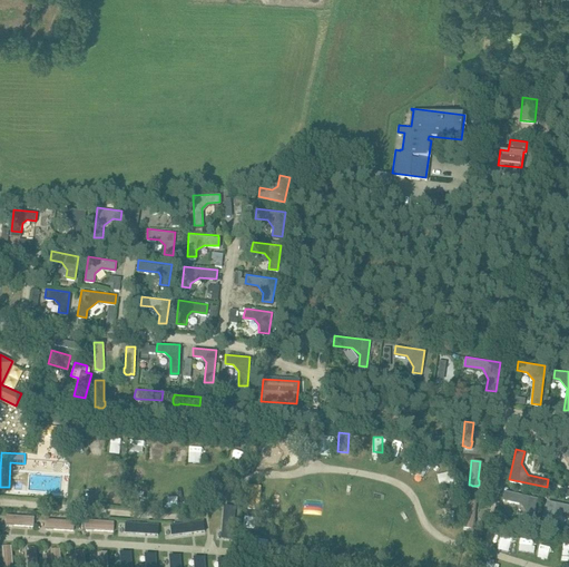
[(249,484),(249,505),(261,506),(261,485),(249,484)]
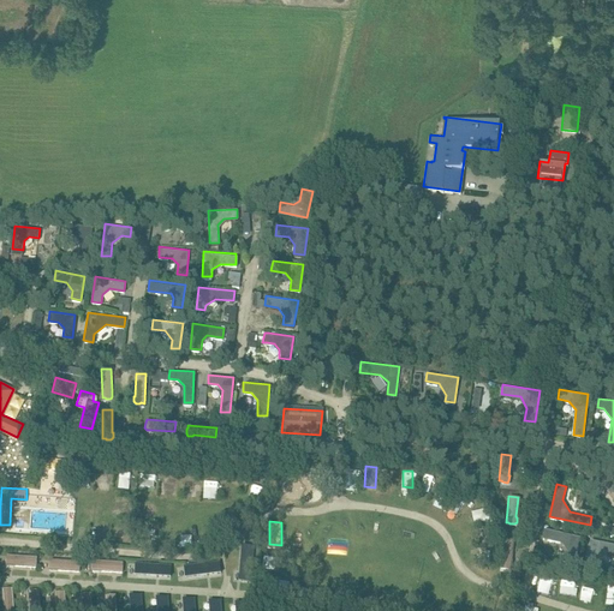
[(477,540),(493,540),(493,527),(478,527),(477,540)]
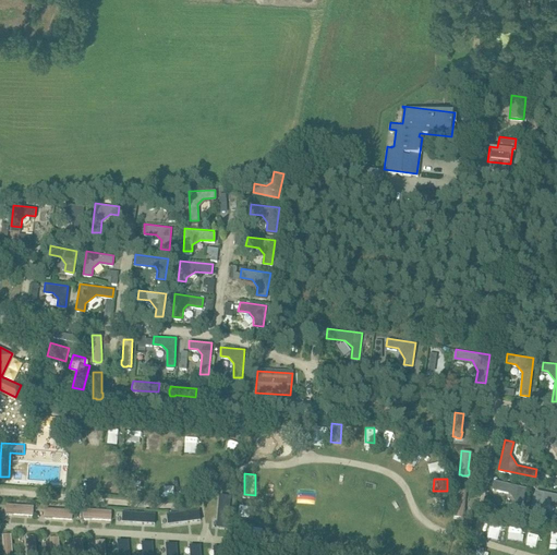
[(525,486),(494,479),(492,487),(509,492),(515,499),(512,507),(521,509),(525,486)]
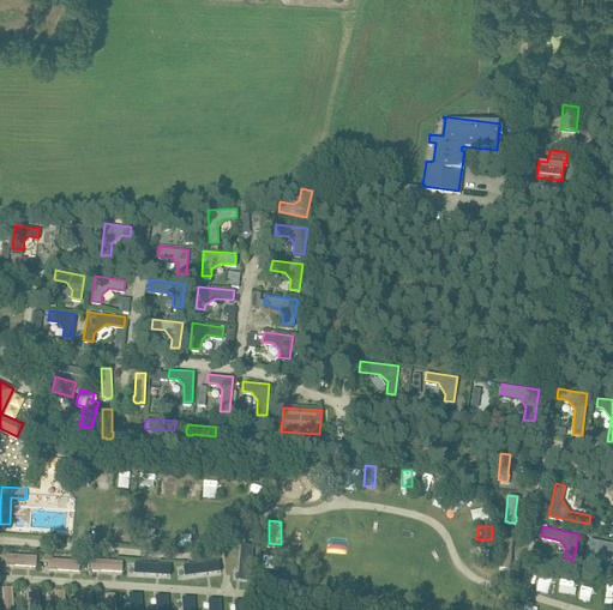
[(509,567),(511,566),(511,561),(510,561),(512,538),(503,537),(500,566),(503,566),(504,567),(509,567)]
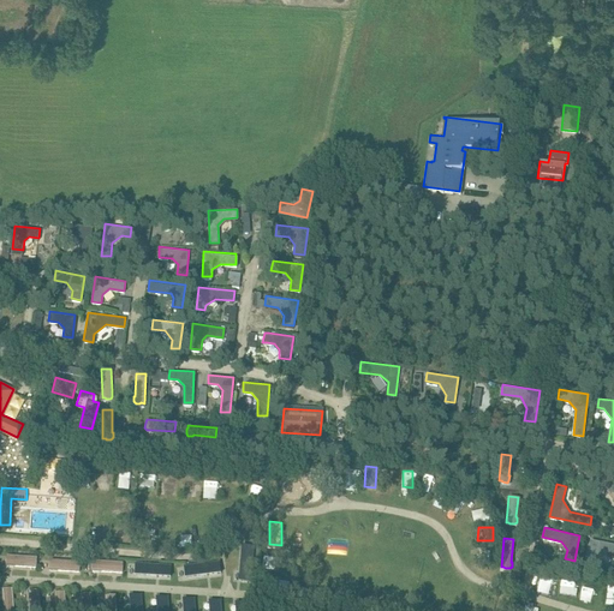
[(613,543),(590,538),(585,563),(595,565),(596,559),(608,552),(613,552),(613,543)]
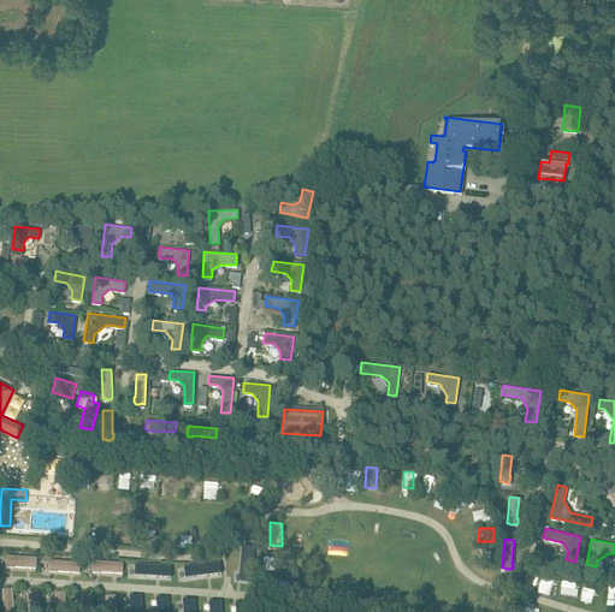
[(252,545),(241,544),(240,568),(241,568),(241,578),(250,578),(252,545)]
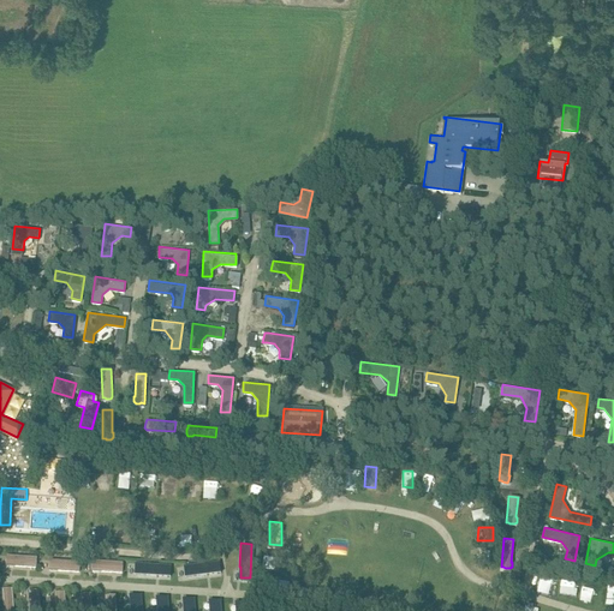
[(13,563),(35,564),(36,555),(7,552),(7,556),(6,556),(6,561),(7,563),(12,563),(13,563)]
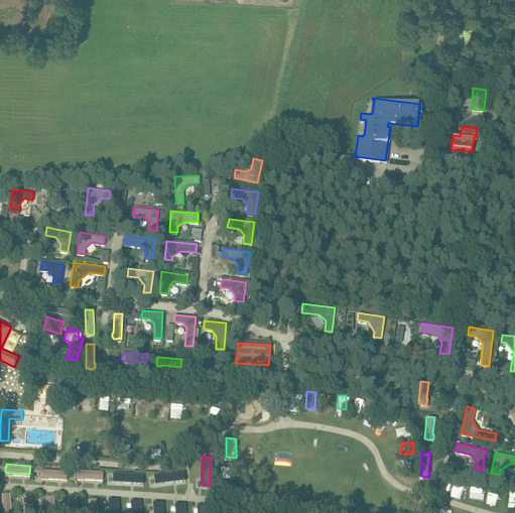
[(46,477),(47,476),(66,477),(67,469),(42,468),(41,470),(41,471),(40,475),(42,476),(46,477)]
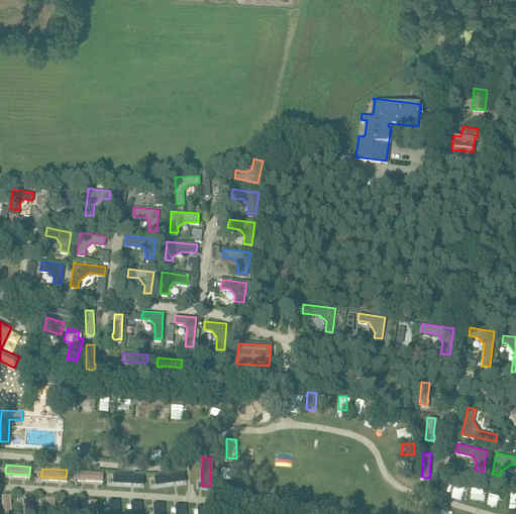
[(103,470),(78,469),(78,471),(78,472),(77,476),(79,477),(83,478),(83,477),(102,478),(103,470)]
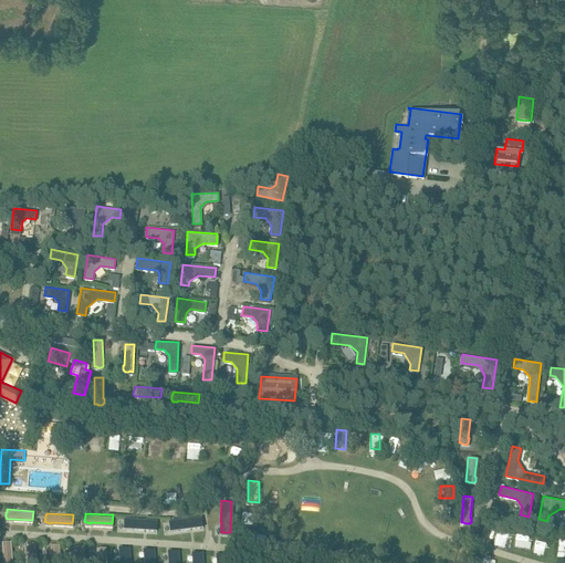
[(201,515),(169,520),(171,528),(180,527),(180,528),(202,525),(201,515)]
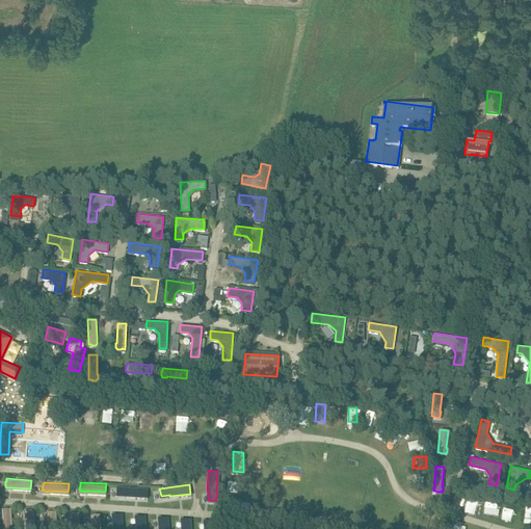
[(147,497),(147,487),(117,485),(116,494),(126,495),(126,496),(147,497)]
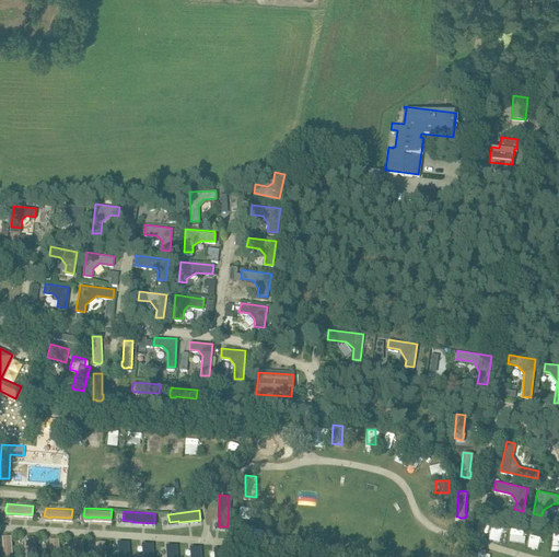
[(530,531),(526,544),(537,546),(540,534),(530,531)]
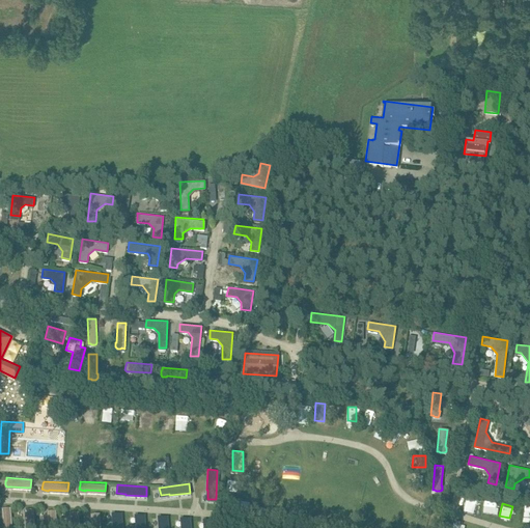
[(1,508),(1,512),(2,513),(2,527),(11,527),(10,507),(7,507),(6,507),(2,507),(1,508)]
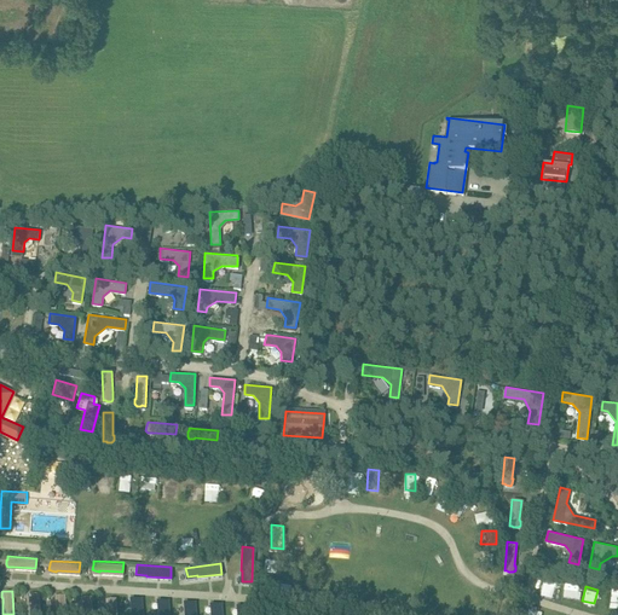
[(30,614),(40,614),(39,592),(35,592),(35,591),(30,591),(28,593),(29,598),(29,599),(30,614)]
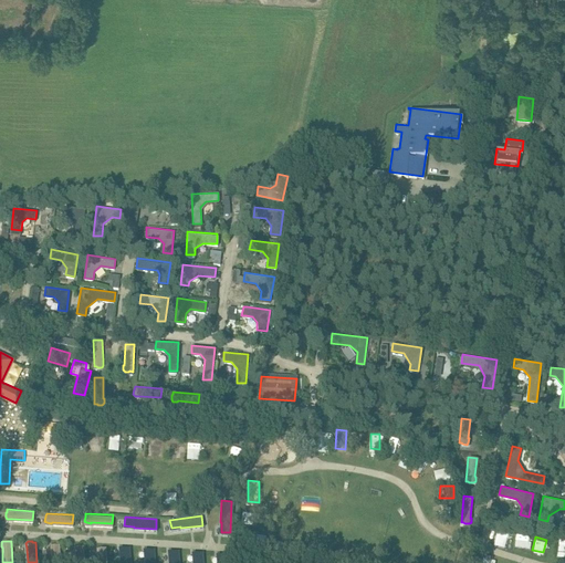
[(55,543),(51,543),(50,544),(50,549),(51,550),(51,562),(60,562),(59,543),(56,543),(55,543)]
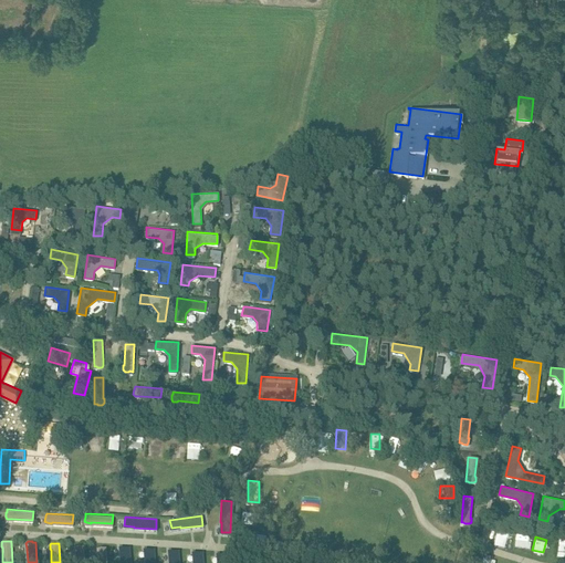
[(75,545),(74,546),(74,551),(75,552),(75,562),(84,562),(83,545),(81,545),(80,544),(75,545)]
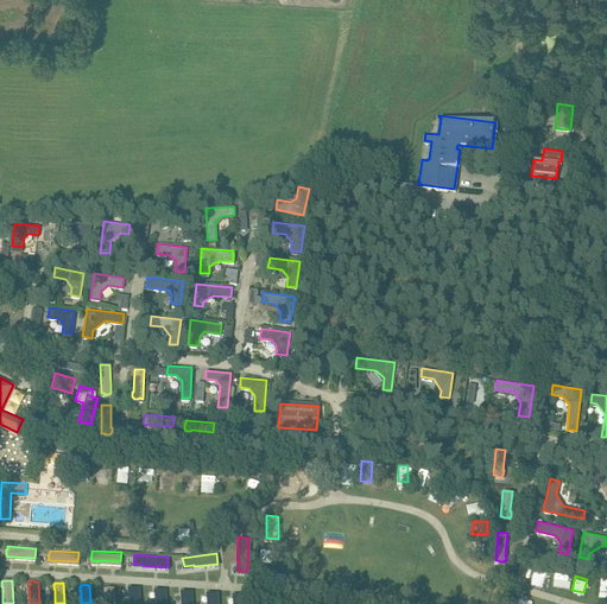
[(105,603),(114,603),(114,586),(111,586),(109,586),(105,586),(103,589),(103,593),(105,593),(105,603)]
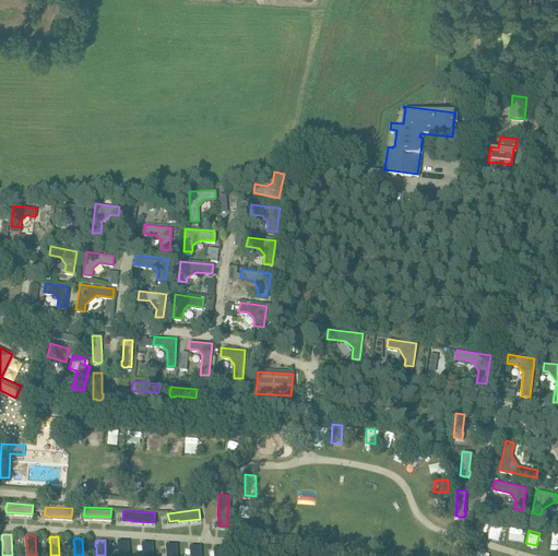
[(120,549),(119,549),(118,555),(128,555),(128,540),(119,541),(120,549)]
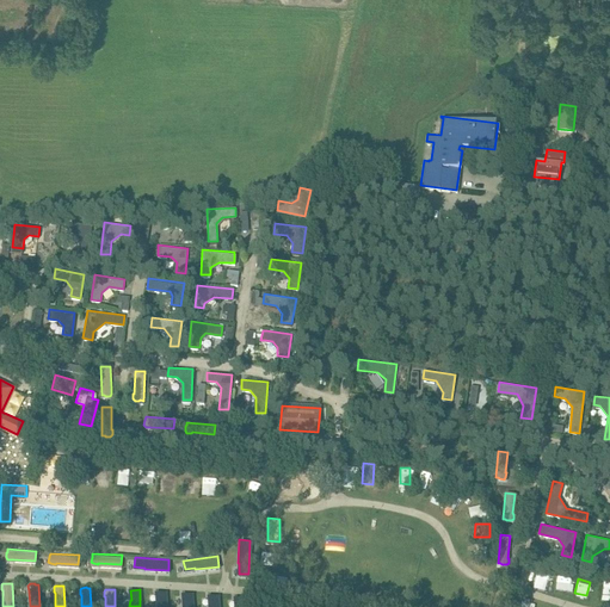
[(166,606),(166,590),(156,592),(156,602),(155,602),(155,606),(166,606)]
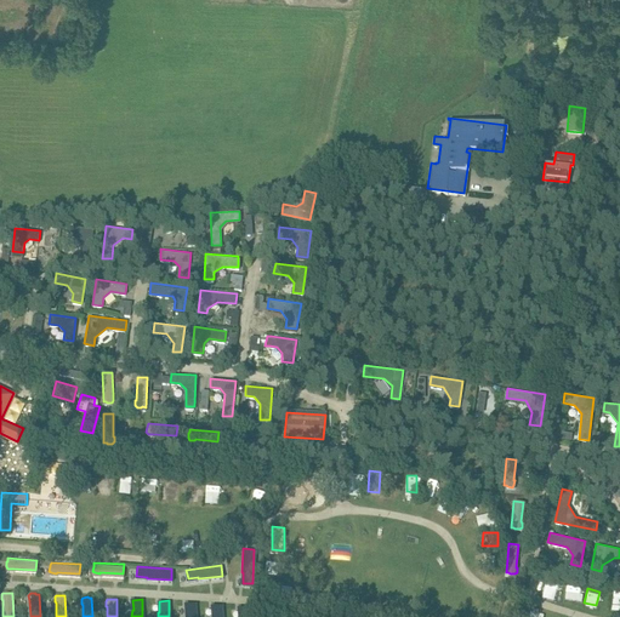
[(195,616),(195,603),(186,604),(186,613),(185,613),(185,616),(195,616)]
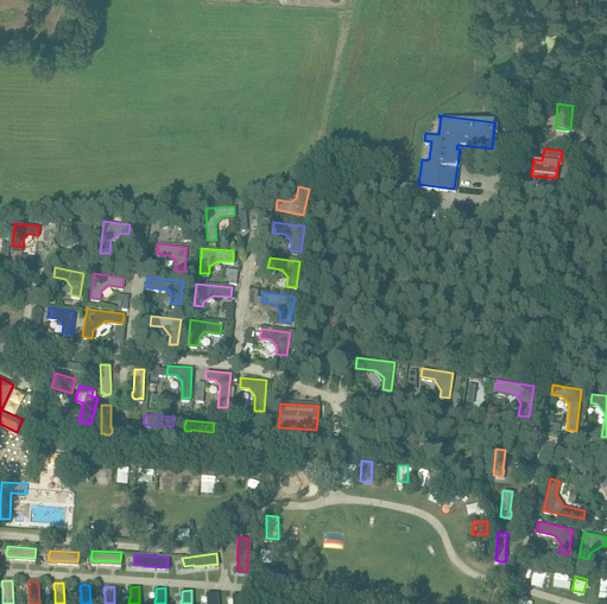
[(217,603),(217,591),(208,592),(208,603),(207,603),(217,603)]
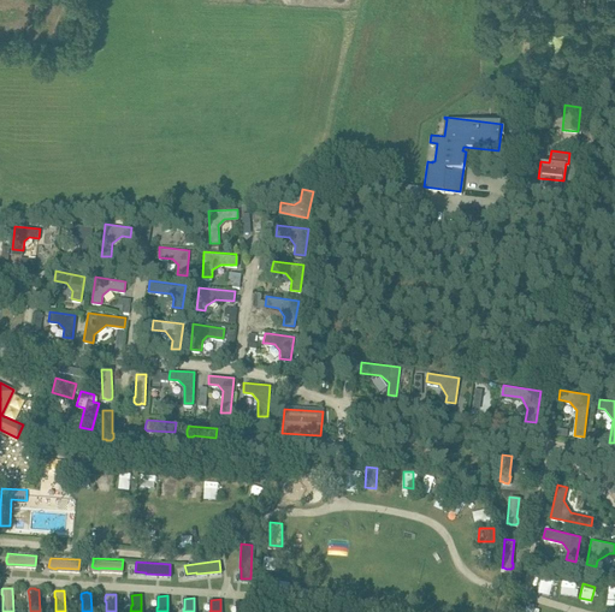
[(247,611),(247,601),(237,602),(237,611),(247,611)]
